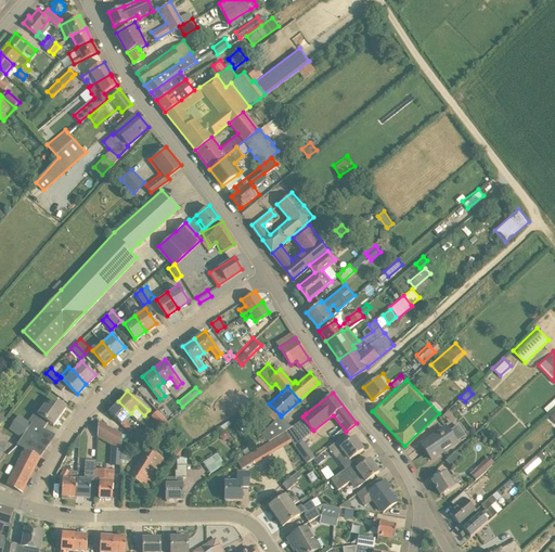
[(551,399),(544,407),(547,410),(554,402),(551,399)]
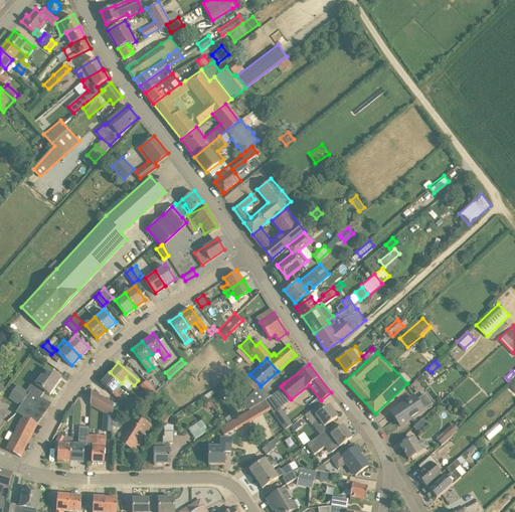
[(26,388),(29,390),(40,396),(44,389),(49,393),(61,377),(54,372),(49,379),(41,373),(36,380),(33,378),(26,388)]
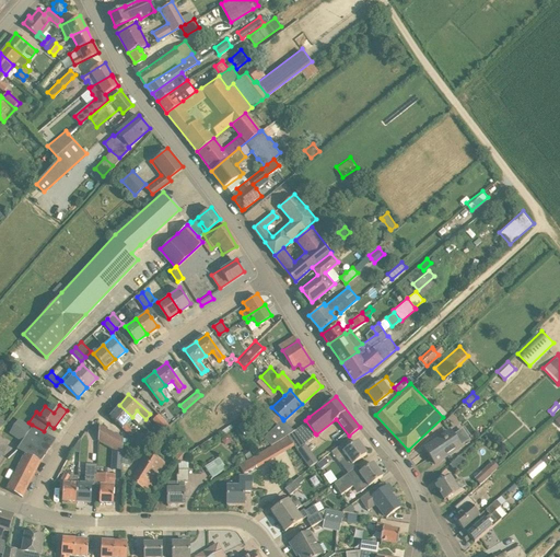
[(136,430),(127,422),(132,417),(119,405),(109,415),(131,434),(136,430)]
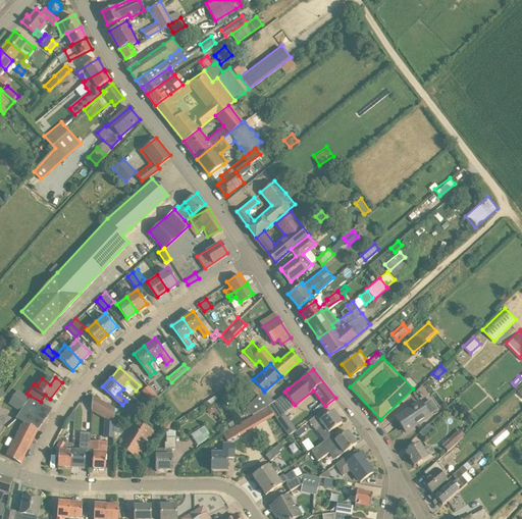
[(154,398),(158,395),(148,383),(142,390),(151,401),(154,398)]
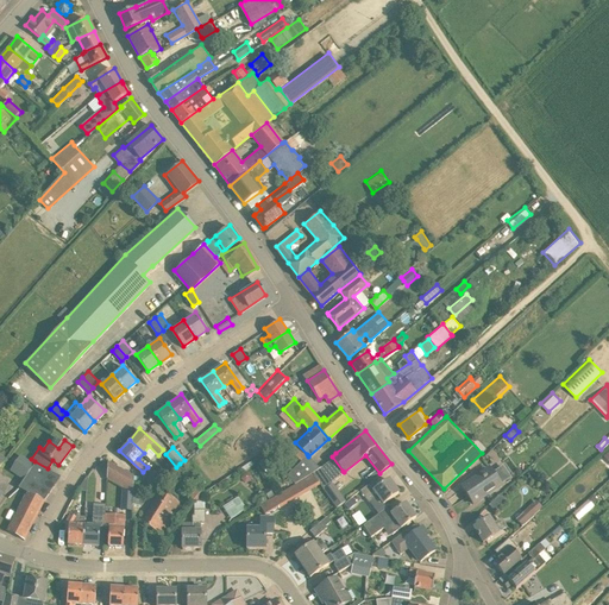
[(26,473),(35,461),(31,459),(22,452),(13,465),(26,473)]
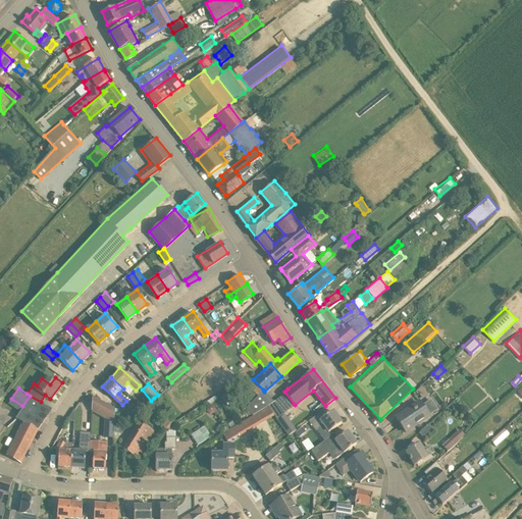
[(267,404),(273,401),(264,392),(263,390),(246,407),(252,413),(267,404)]
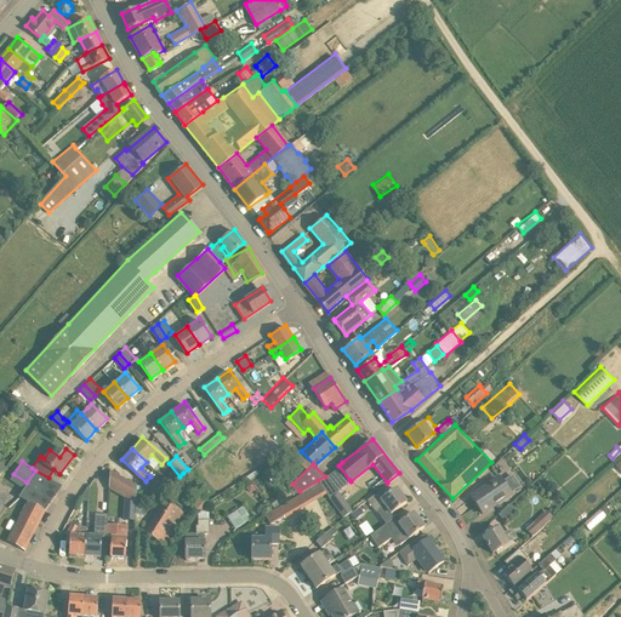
[(269,466),(263,469),(266,475),(273,472),(269,466)]
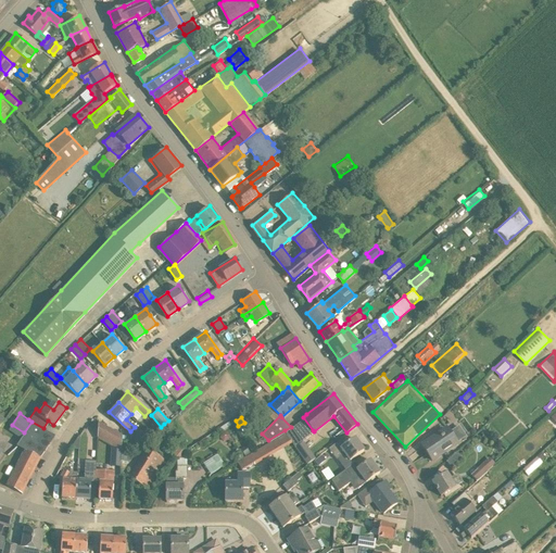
[(302,440),(313,430),(303,417),(286,432),(294,448),(307,464),(315,457),(302,440)]
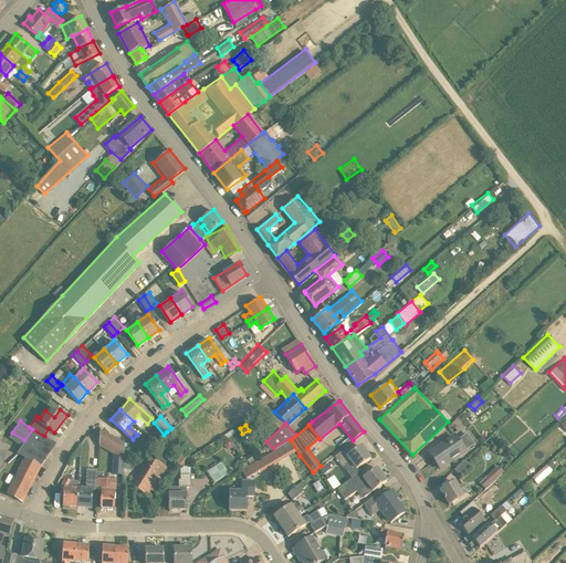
[(123,439),(98,426),(98,441),(123,455),(123,439)]
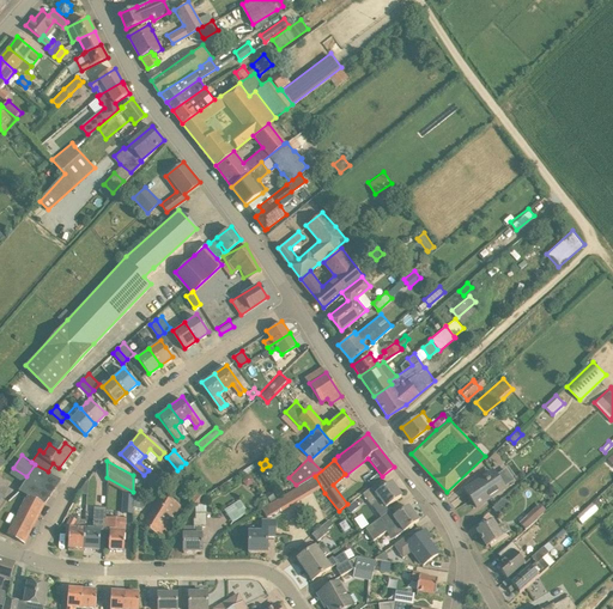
[(61,477),(48,472),(35,464),(26,476),(18,489),(26,494),(28,494),(29,493),(44,501),(61,477)]
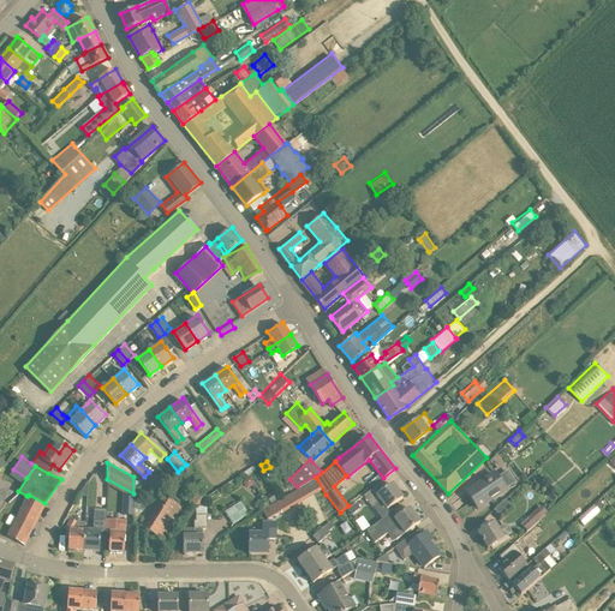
[(505,486),(494,471),(466,490),(477,505),(505,486)]
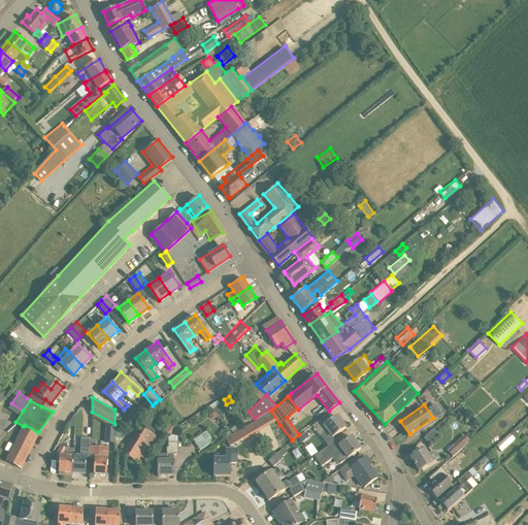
[(209,414),(212,417),(218,416),(219,411),(215,407),(210,409),(209,414)]
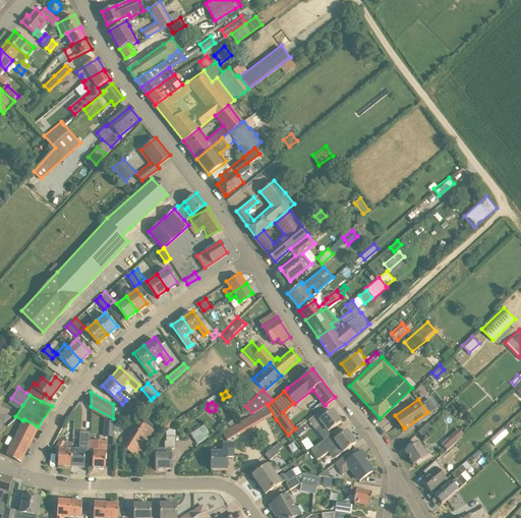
[(227,441),(272,414),(268,405),(222,432),(227,441)]
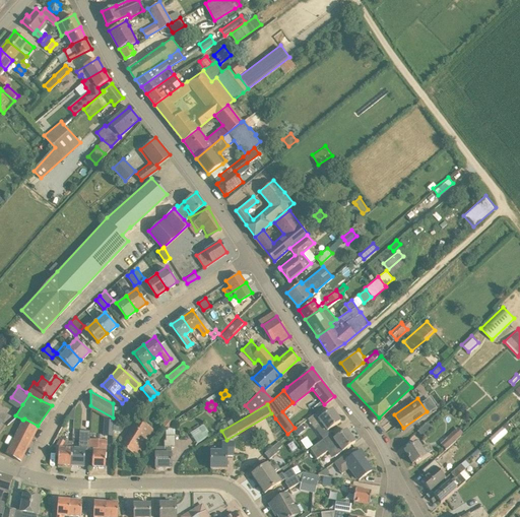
[(321,422),(326,430),(340,419),(332,408),(322,414),(318,409),(309,416),(308,417),(315,427),(321,422)]
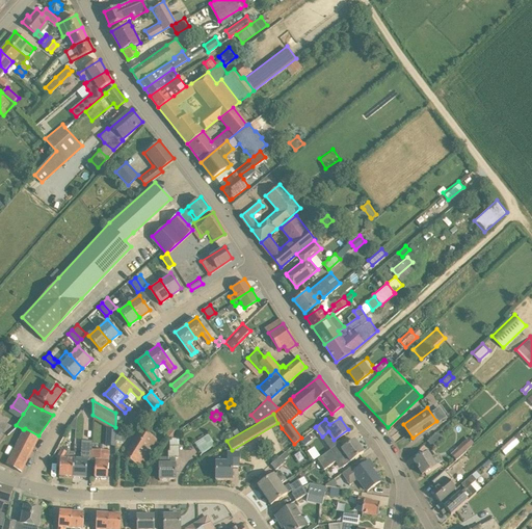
[(115,443),(122,443),(123,428),(126,428),(130,430),(133,424),(127,421),(116,420),(116,429),(115,443)]
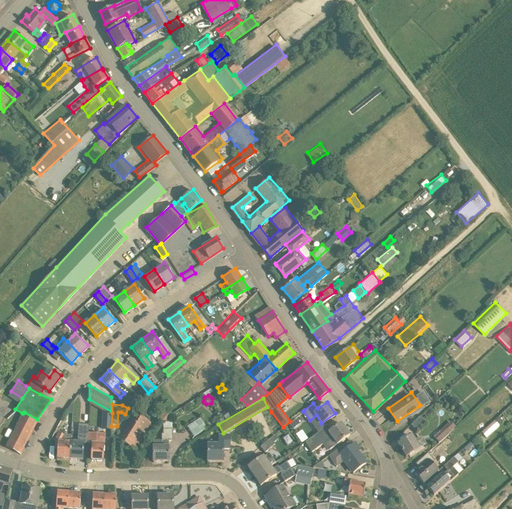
[(163,404),(156,412),(165,421),(172,413),(163,404)]
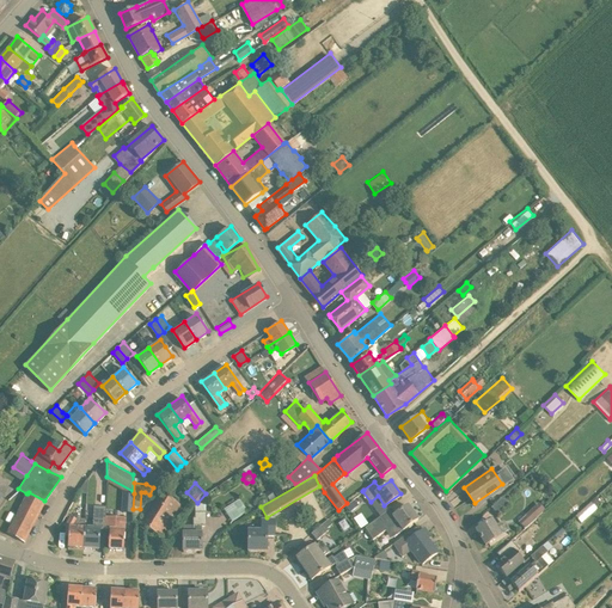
[(271,486),(265,491),(270,498),(276,495),(271,486)]
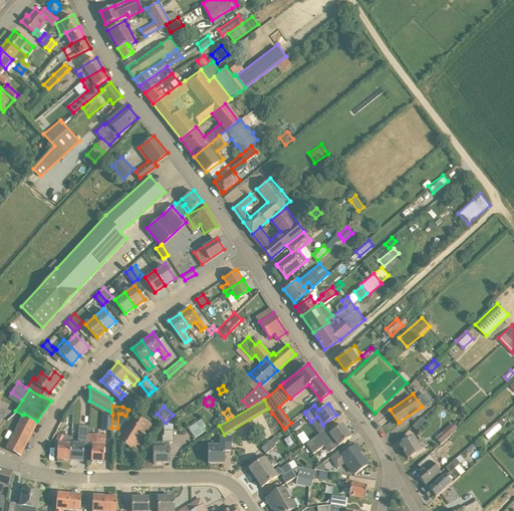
[(103,429),(105,429),(111,429),(112,415),(103,411),(103,429)]
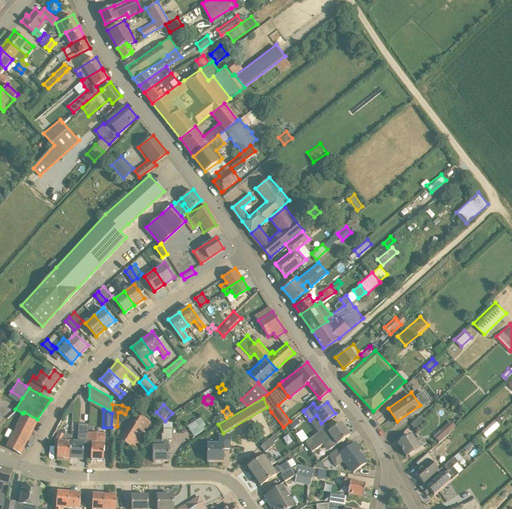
[(153,423),(134,411),(123,428),(125,429),(120,438),(136,447),(141,438),(143,440),(153,423)]
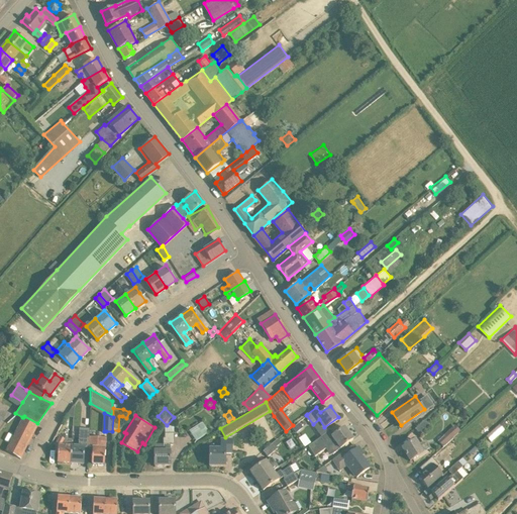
[(20,456),(37,423),(24,416),(23,417),(22,417),(6,449),(20,456)]
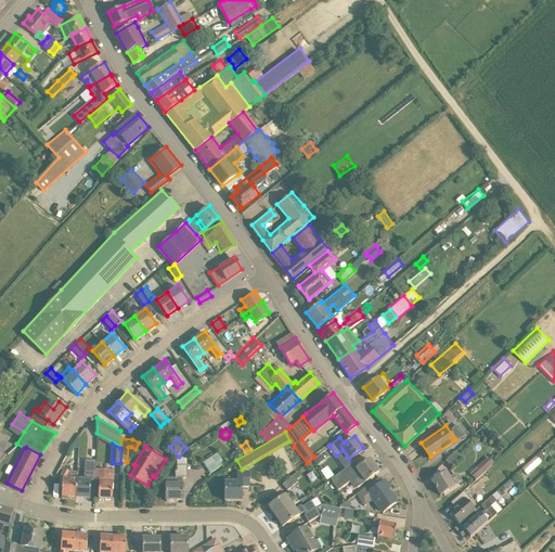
[(446,459),(450,464),(461,454),(455,449),(446,459)]
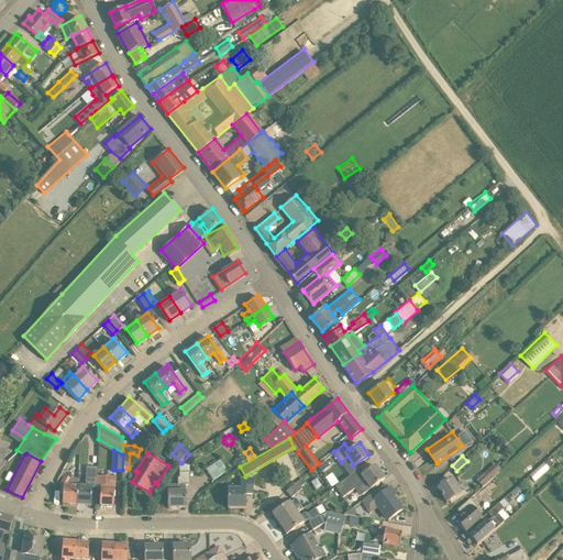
[(213,479),(228,469),(220,458),(206,467),(213,479)]
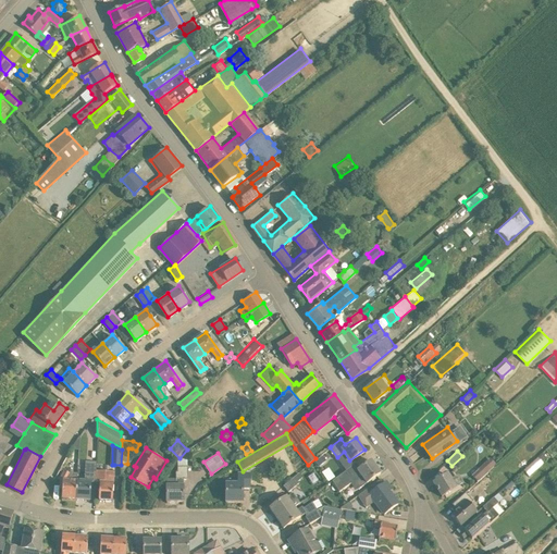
[(323,454),(314,459),(319,465),(326,459),(323,454)]
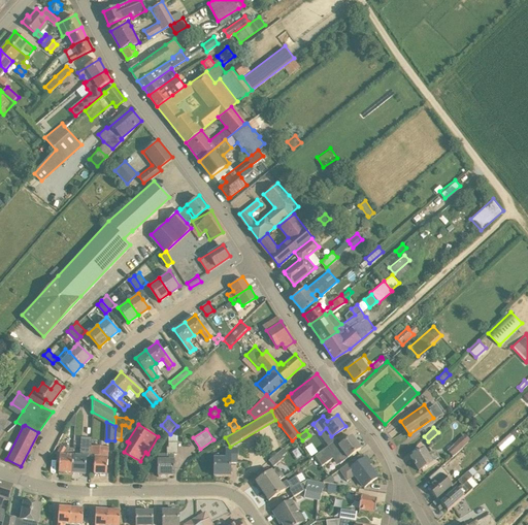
[(454,444),(459,449),(470,438),(465,432),(454,443),(454,444)]
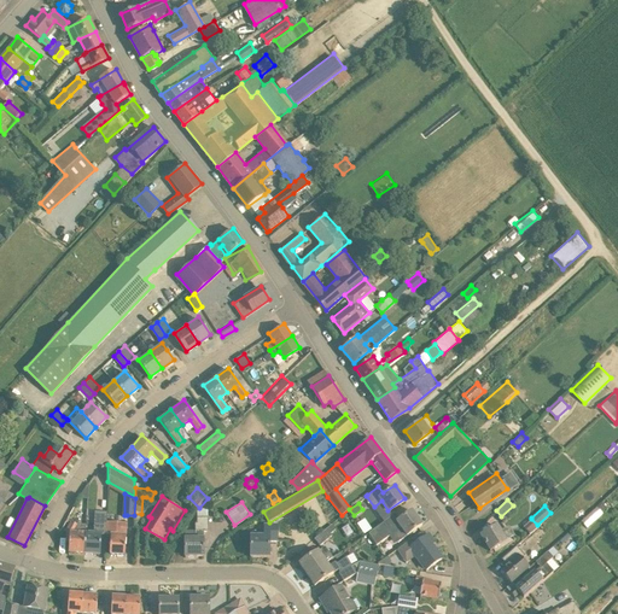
[(582,519),(587,525),(602,512),(601,510),(598,506),(596,506),(582,519)]
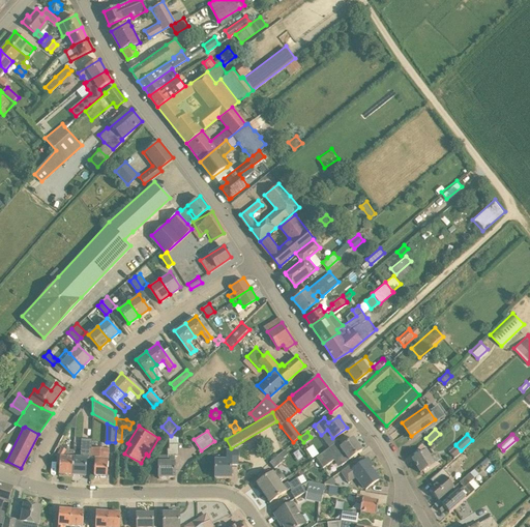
[(80,456),(74,455),(72,473),(85,474),(86,457),(91,458),(91,446),(92,438),(81,437),(80,456)]
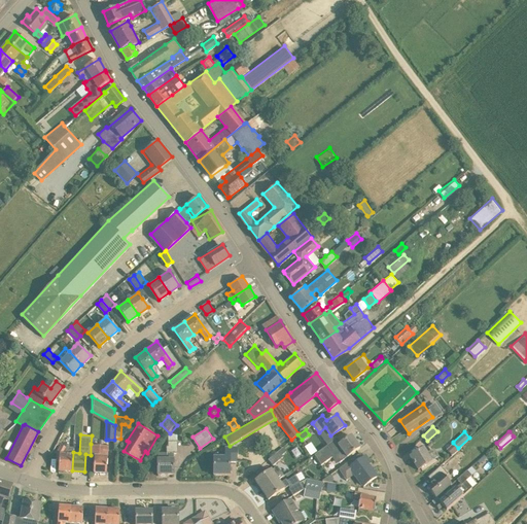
[(359,446),(351,434),(341,442),(337,437),(314,453),(321,463),(331,455),(337,462),(359,446)]
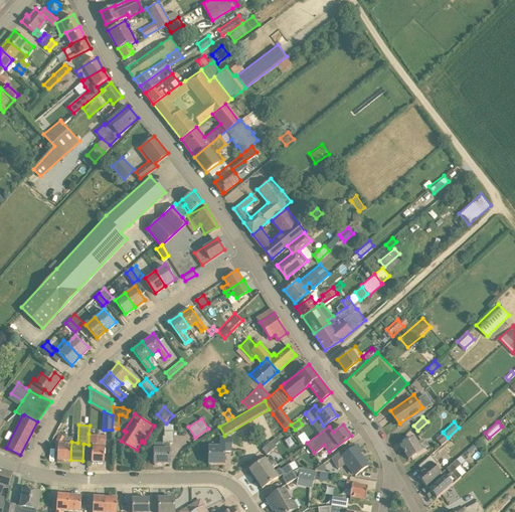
[(163,435),(163,442),(154,442),(154,463),(170,463),(170,442),(174,442),(174,430),(164,430),(164,435),(163,435)]
